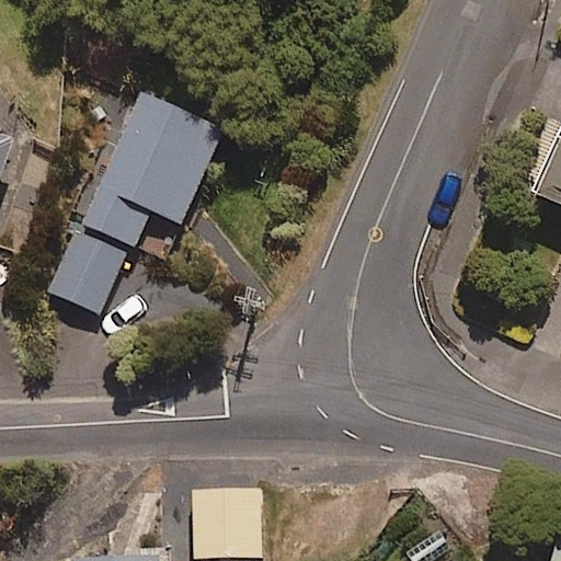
[(180,221),(224,129),(141,91),(48,288),(99,312),(149,206),(180,221)]
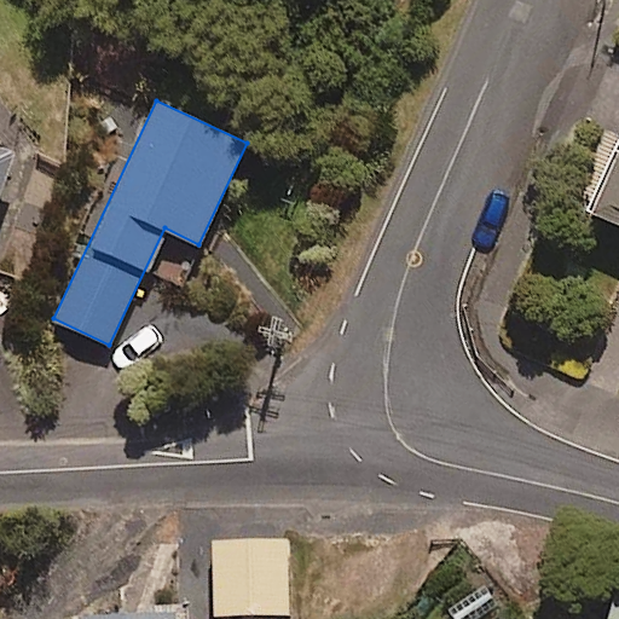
[(0,190),(15,149),(0,143),(0,190)]
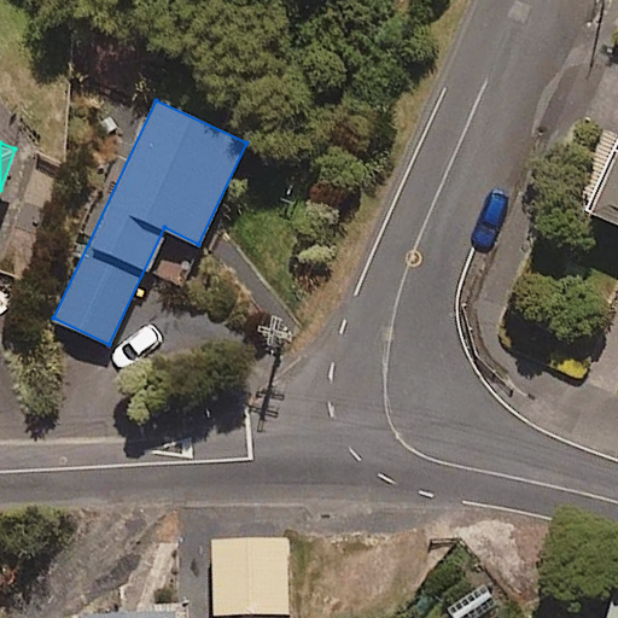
[(617,151),(593,209),(617,220),(617,151)]
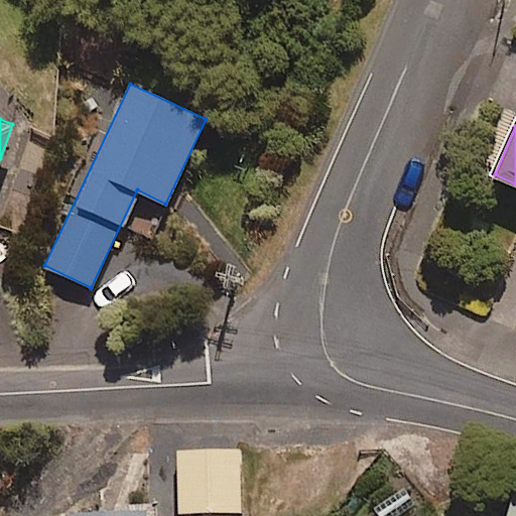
[(241,511),(240,449),(178,450),(178,512),(241,511)]
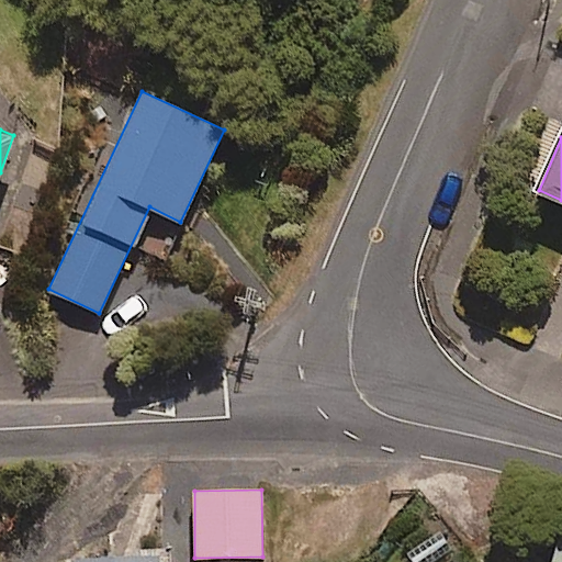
[(561,561),(561,536),(560,536),(551,561),(561,561)]
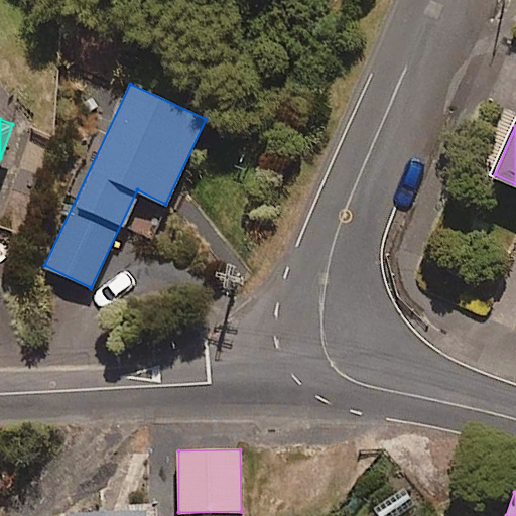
All buildings are outlined.
